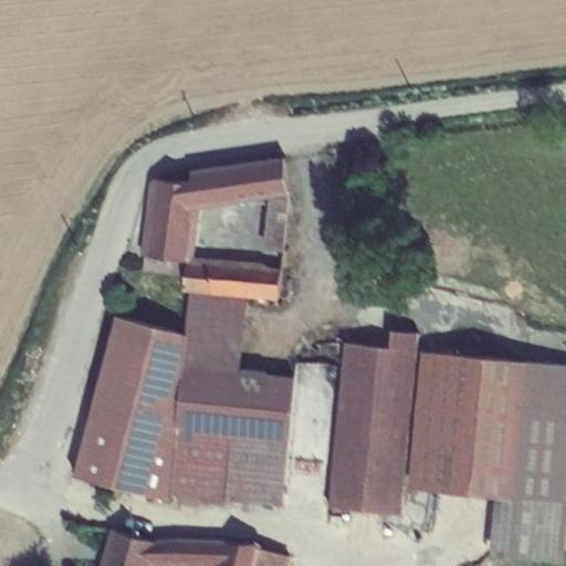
[(150,178),(140,254),(145,255),(143,271),(185,276),(182,292),(189,292),(247,297),(279,300),(281,269),(265,265),(265,263),(194,257),(199,208),(269,199),(263,249),(283,251),(289,198),(283,156),(191,169),(195,180),(187,181),(187,182),(150,178)]
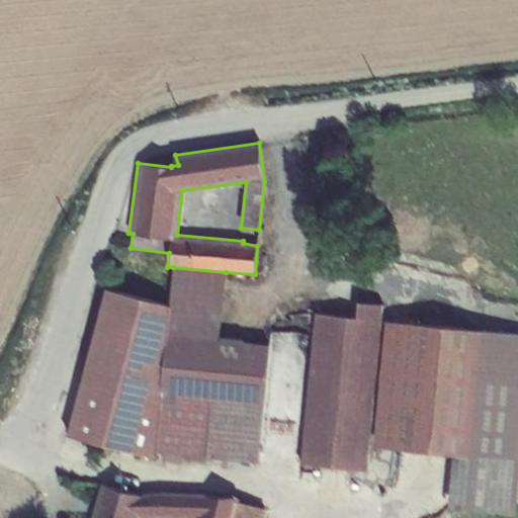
[(226,272),(173,267),(169,306),(106,288),(68,435),(156,457),(157,453),(183,456),(182,461),(204,463),(205,458),(258,463),(270,344),(220,339),(226,272)]
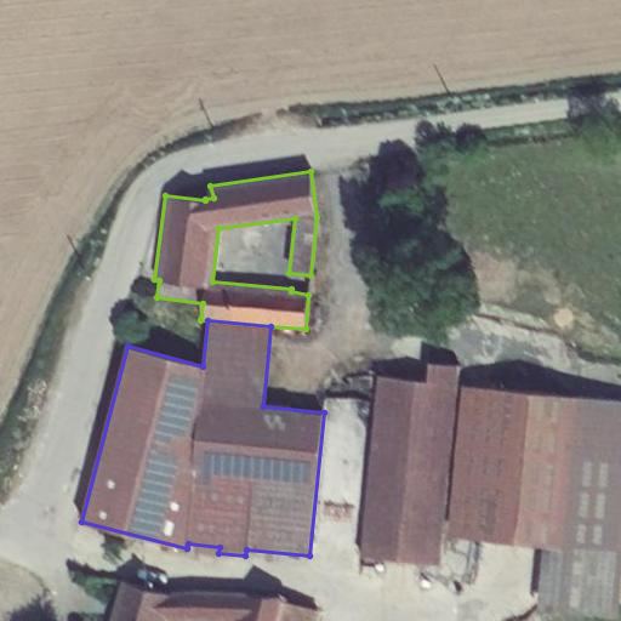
[(380,376),(359,575),(375,577),(377,559),(440,565),(459,365),(429,363),(428,381),(380,376)]
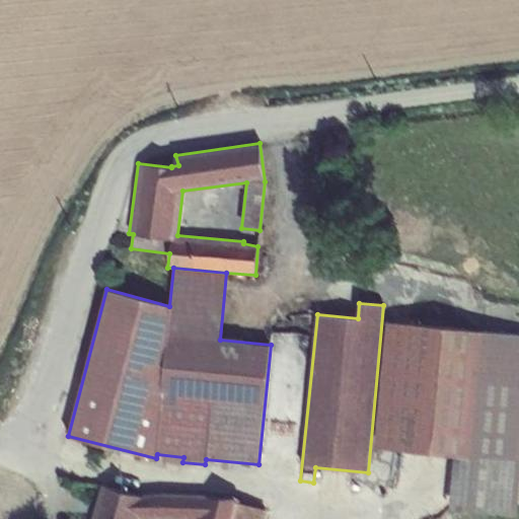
[(518,334),(386,321),(374,448),(471,457),(466,503),(517,508),(518,480),(518,334)]
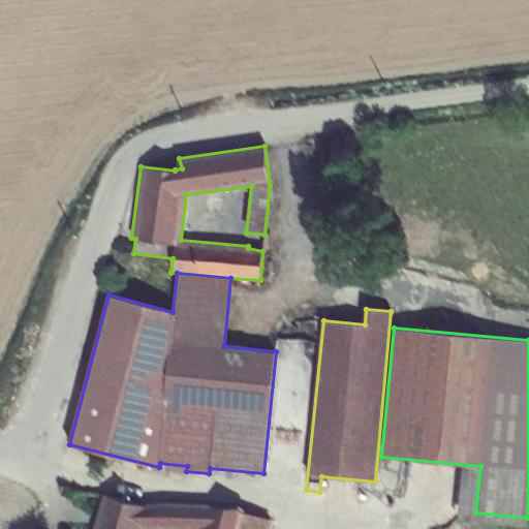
[(142,528),(143,528),(149,505),(104,494),(94,528),(142,528)]
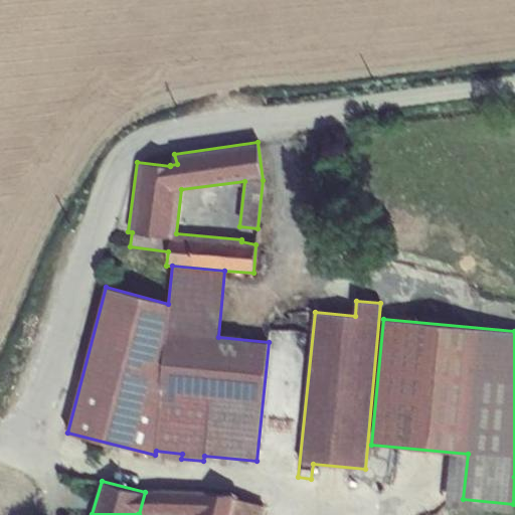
[(145,492),(139,514),(155,514),(262,514),(264,506),(238,499),(238,495),(145,492)]
